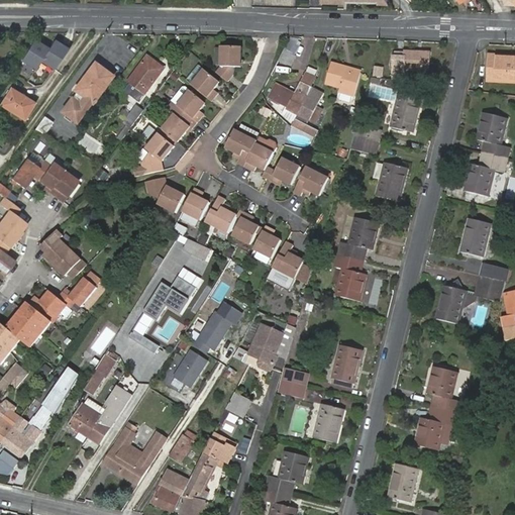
[(298,40),(285,35),(275,60),(288,66),(298,40)]
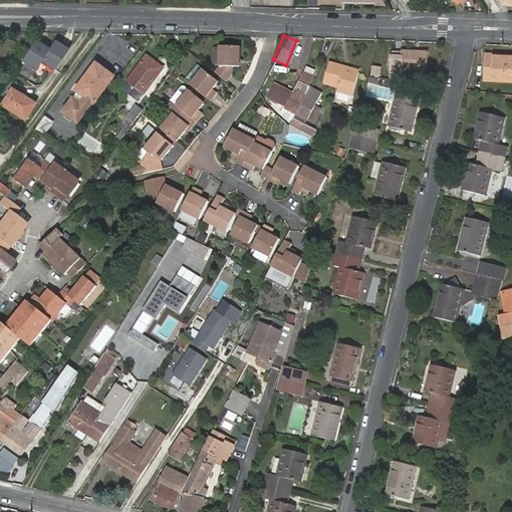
[(31,38),(19,57),(33,66),(38,58),(45,46),(31,38)]
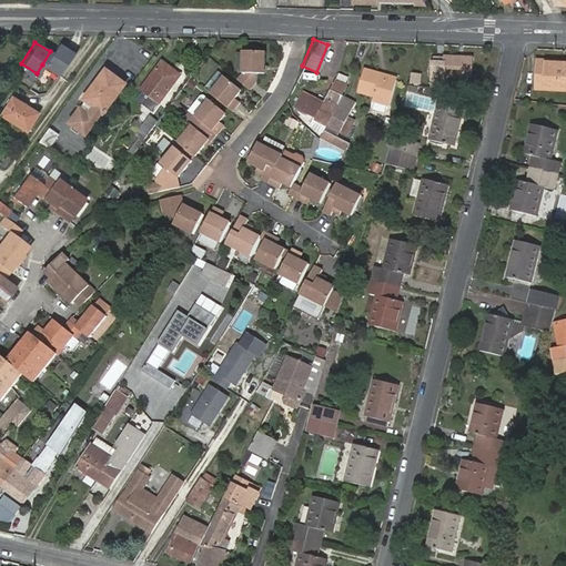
[(72,52),(56,42),(50,51),(42,64),(57,73),(72,52)]
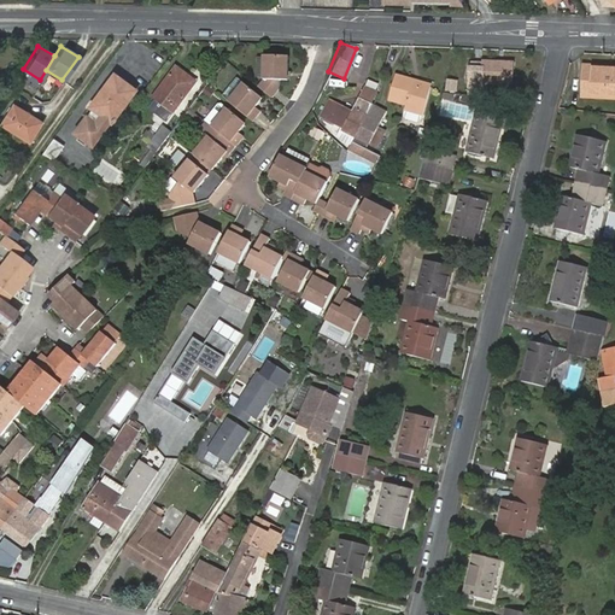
[(259,81),(255,87),(268,98),(274,89),(275,80),(283,81),(283,77),(283,72),(285,57),(261,56),(259,81)]
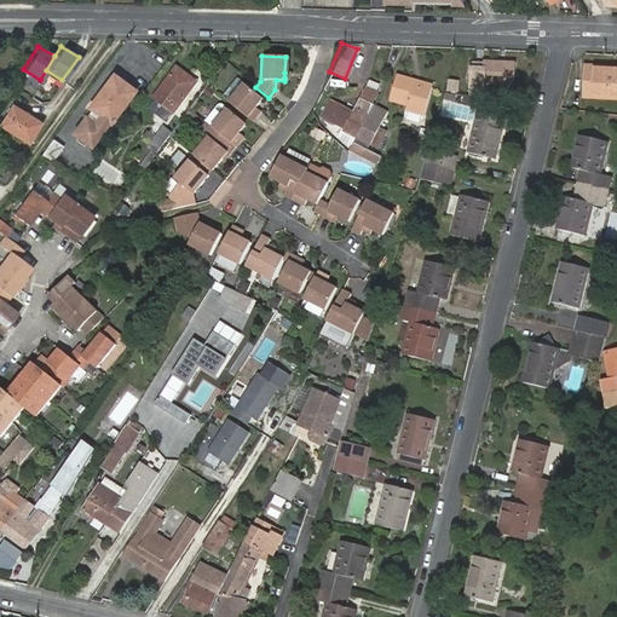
[(471,62),(470,81),(511,82),(512,62),(484,61),(484,62),(471,62)]
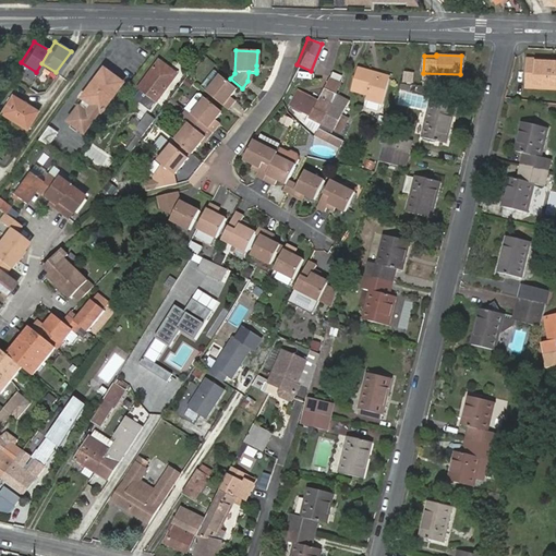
[(166,65),(157,59),(137,86),(155,99),(171,76),(162,70),(166,65)]
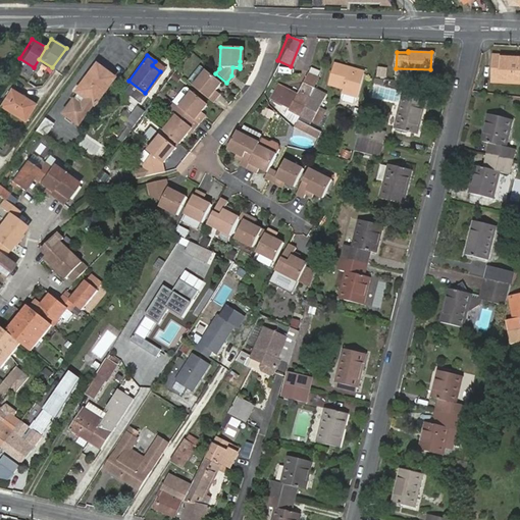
[(519,79),(519,57),(501,57),(501,55),(492,55),(491,81),(500,81),(501,79),(519,79)]
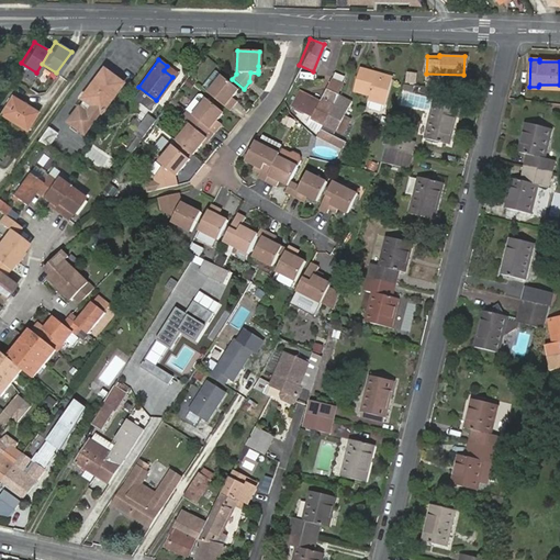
[(176,73),(167,66),(164,70),(172,77),(176,73)]
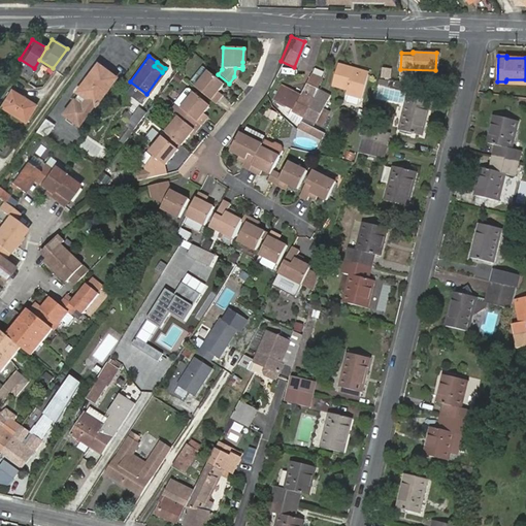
[(59,111),(74,123),(90,102),(91,103),(111,75),(93,63),(68,97),(69,97),(59,111)]
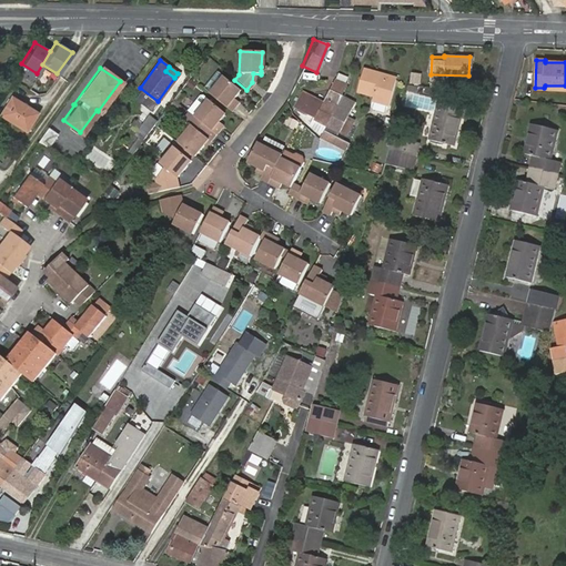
[(359,79),(393,83),(395,79),(380,73),(380,72),(362,68),(359,79)]
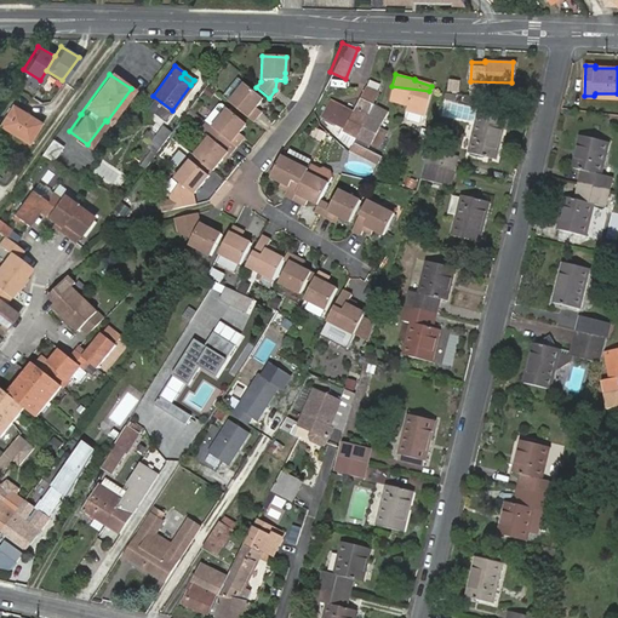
[(240,84),(225,102),(250,121),(255,115),(250,110),(252,108),(259,98),(240,84)]
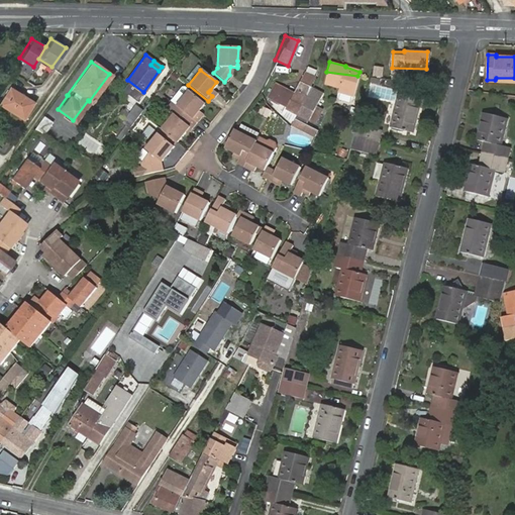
[(275,83),(267,97),(286,107),(286,108),(298,113),(311,86),(314,77),(305,72),(294,92),(275,83)]
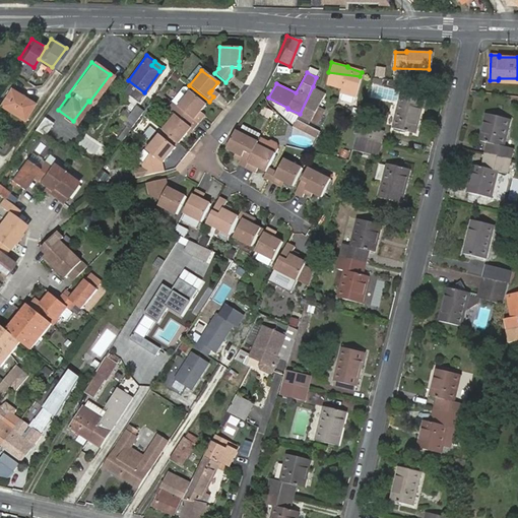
[(354,94),(360,76),(328,72),(325,82),(340,86),(339,90),(354,94)]
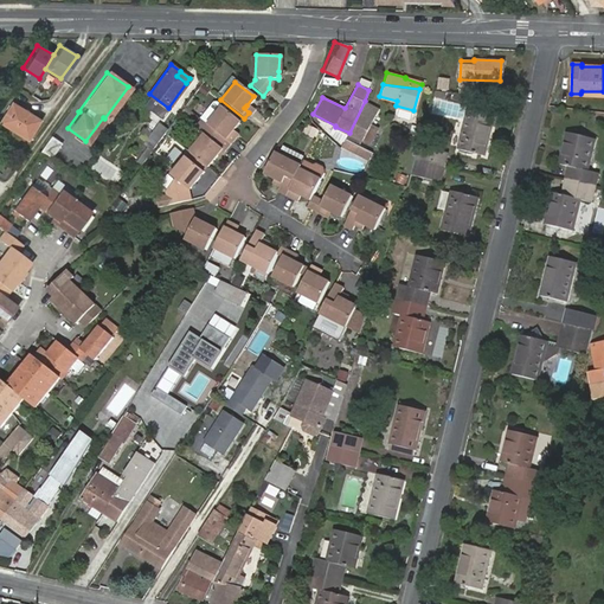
[(431,98),(430,113),(455,115),(457,102),(431,98)]
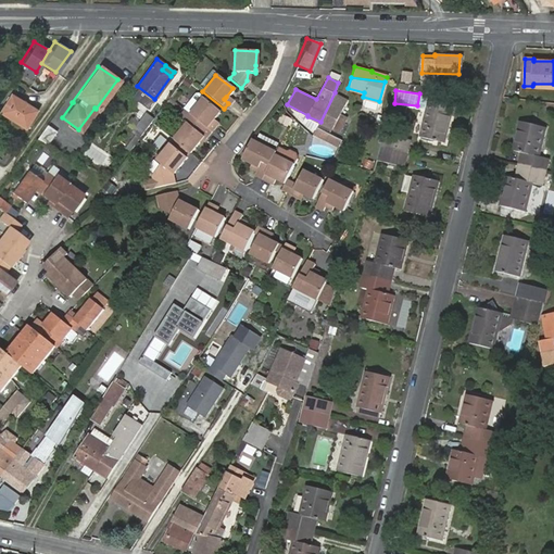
[(347,99),(335,92),(320,122),(332,128),(340,112),(347,99)]
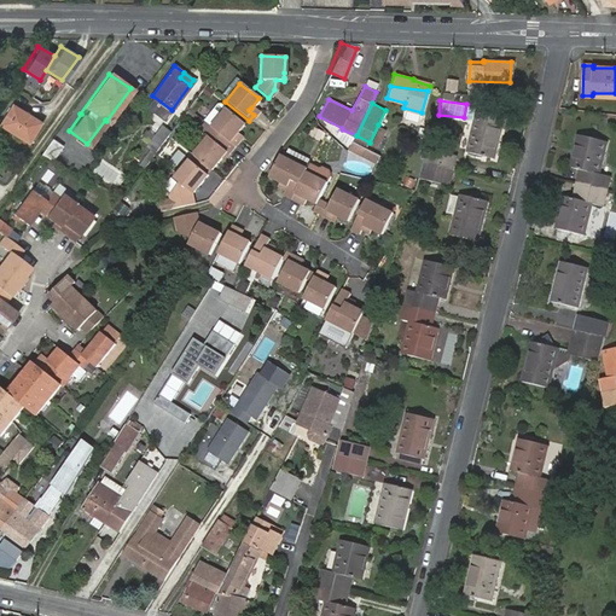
[(208,127),(222,109),(216,104),(214,105),(202,121),(203,122),(208,127)]
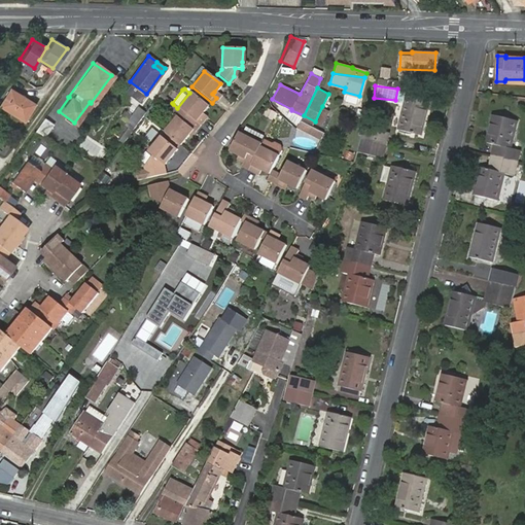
[(9,90),(0,103),(0,106),(23,119),(33,104),(9,90)]
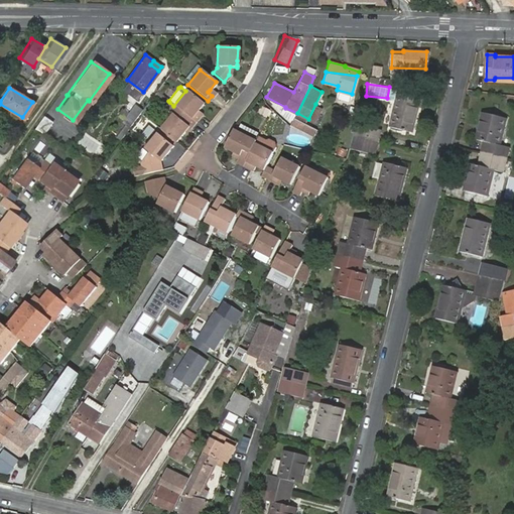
[(185,91),(173,106),(195,122),(199,116),(194,113),(197,110),(202,103),(185,90),(185,91)]
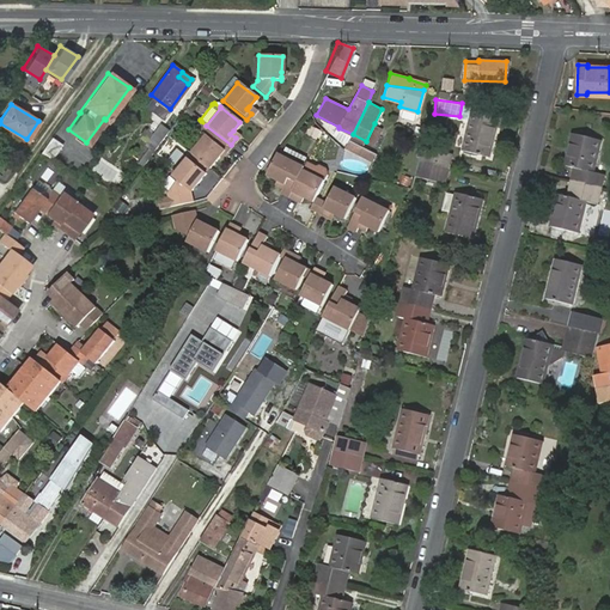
[(471,109),(462,150),(489,156),(499,115),(471,109)]
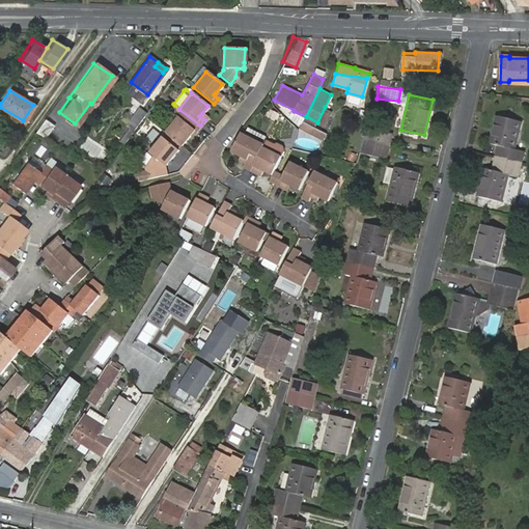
[(178,109),(174,105),(169,111),(176,117),(164,133),(181,145),(188,135),(192,130),(195,132),(200,126),(178,109)]
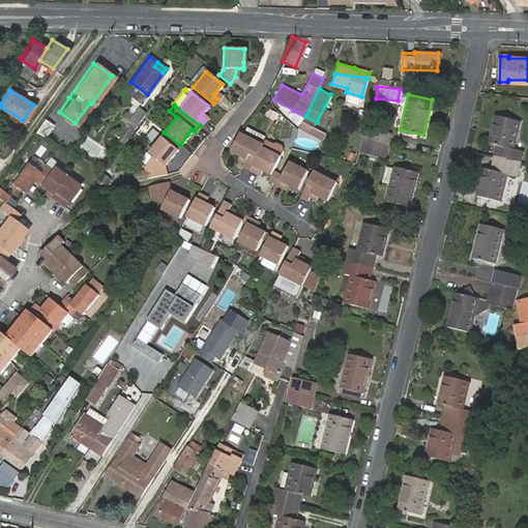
[(265,107),(262,116),(272,119),(274,110),(265,107)]
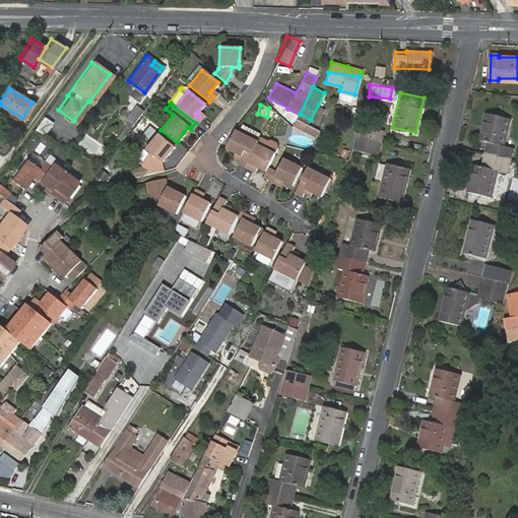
[(318,105),(311,120),(315,123),(323,107),(318,105)]
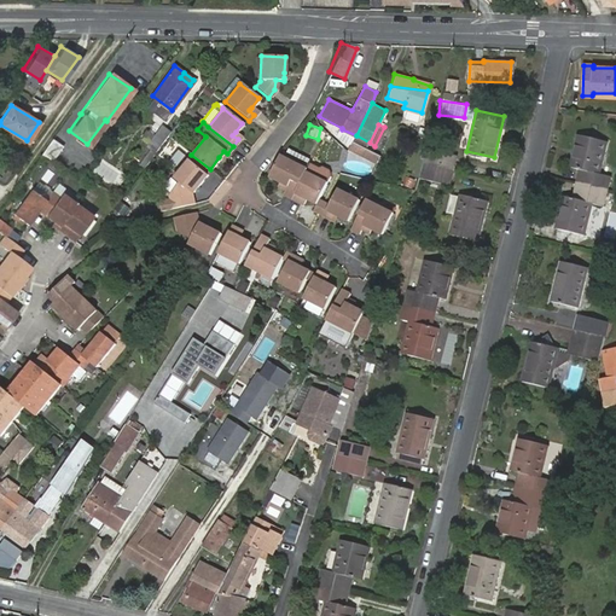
[(160,144),(169,131),(161,126),(151,139),(160,144)]
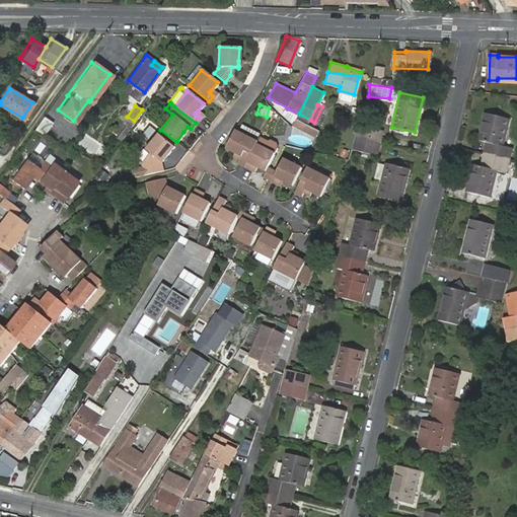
[(486,140),(482,152),(509,159),(512,147),(502,144),(509,117),(485,111),(477,137),(486,140)]
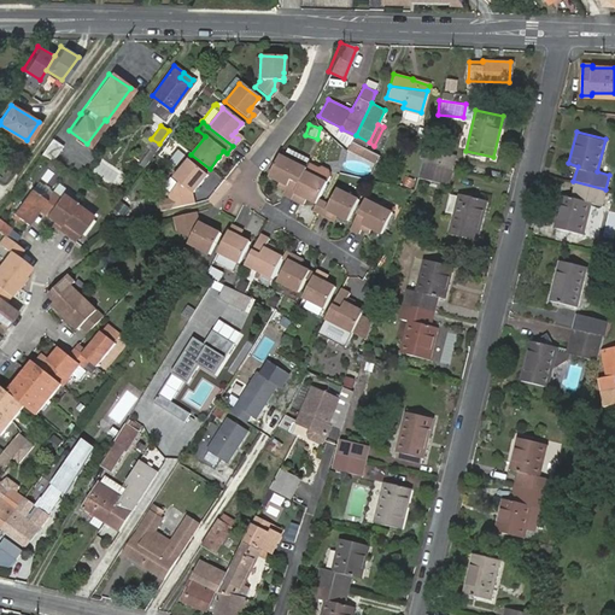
[(51,138),(39,154),(50,159),(60,145),(51,138)]
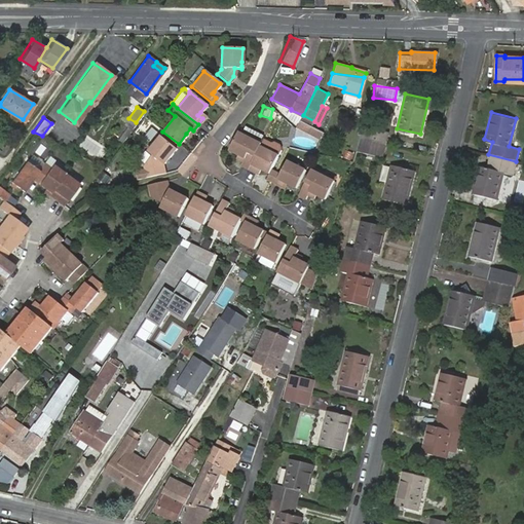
[(300,120),(297,126),(320,138),(323,131),(300,120)]
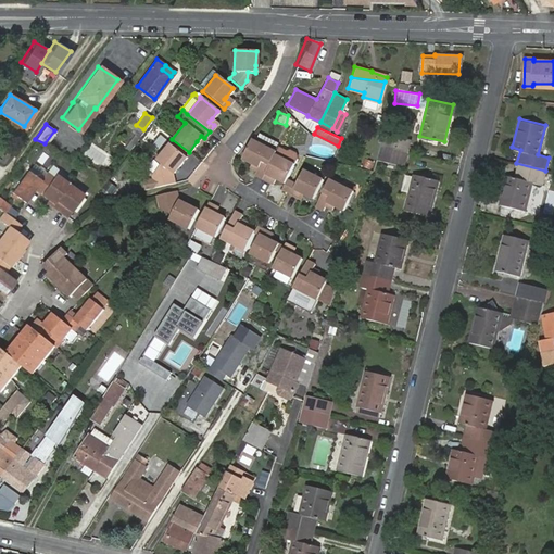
[(378,145),(406,151),(410,138),(381,131),(378,145)]
